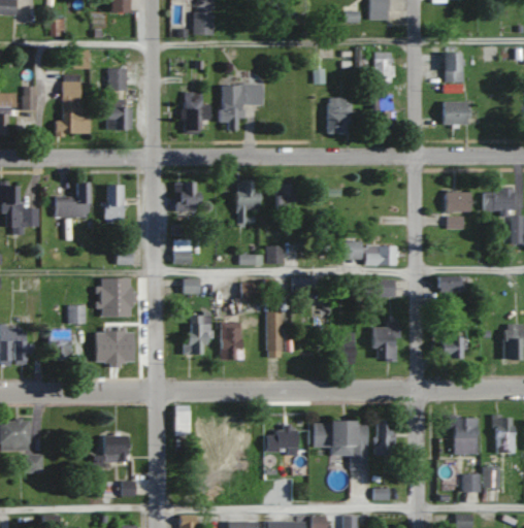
[(0,0),(0,14),(18,14),(18,0),(0,0)]
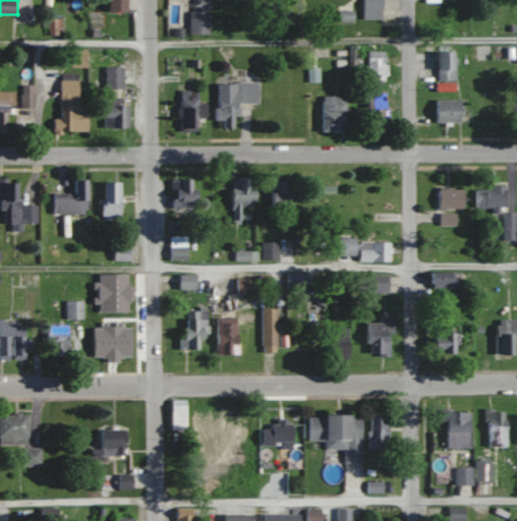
[(385,18),(384,0),(364,0),(365,18),(385,18)]
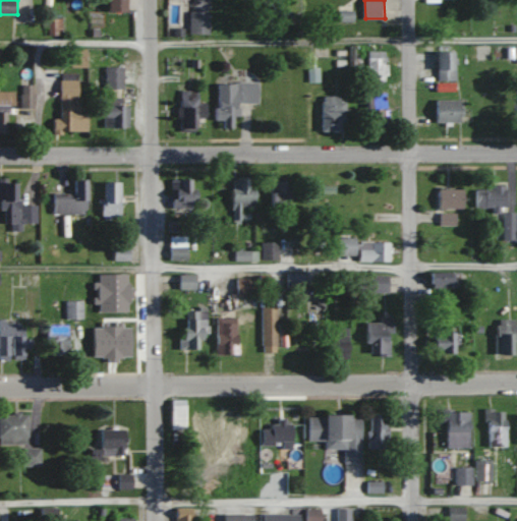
[(190,34),(211,34),(211,11),(190,11),(190,34)]
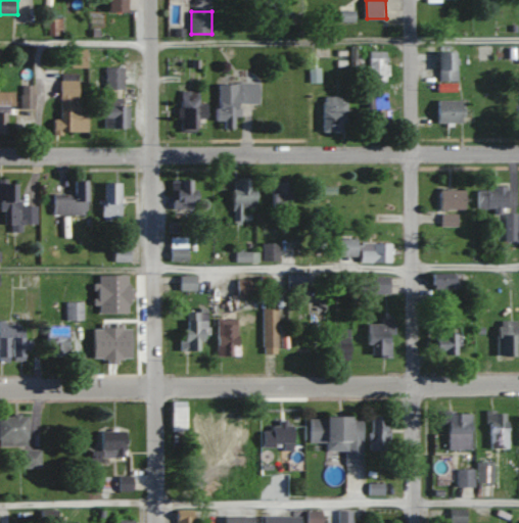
[(51,19),(51,36),(63,36),(63,19),(51,19)]
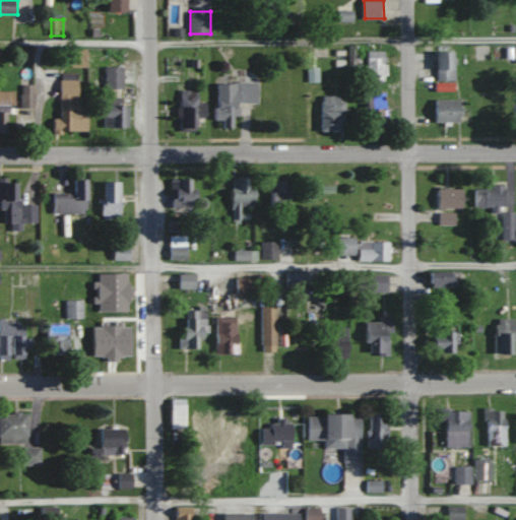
[(86,50),(72,50),(72,65),(86,65),(86,50)]
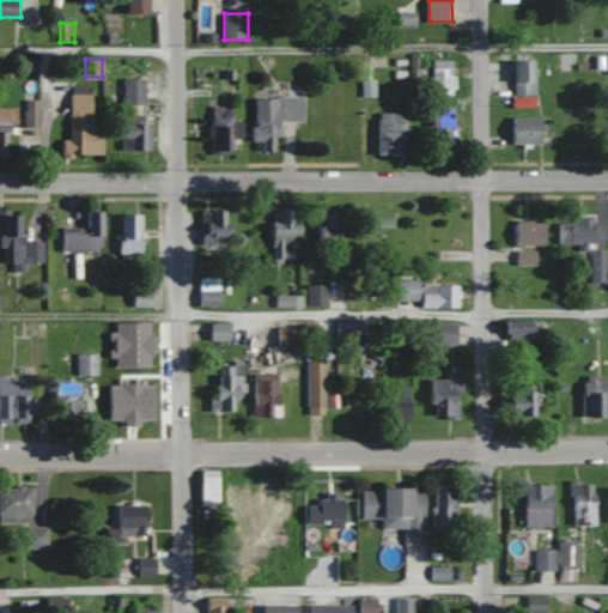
[(435,99),(456,99),(456,60),(435,60),(435,99)]
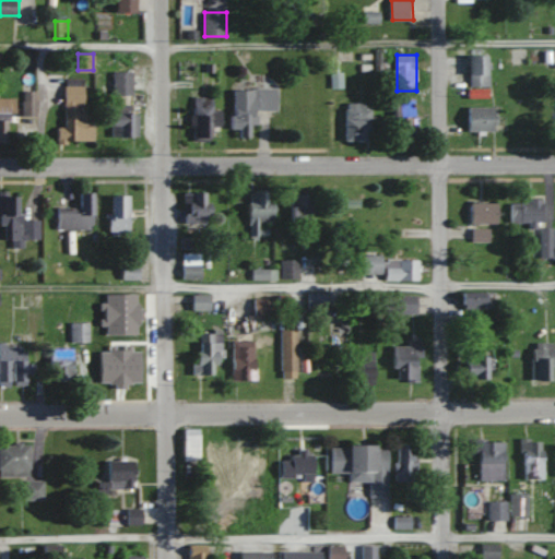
[(471,86),(491,86),(491,56),(471,56),(471,86)]
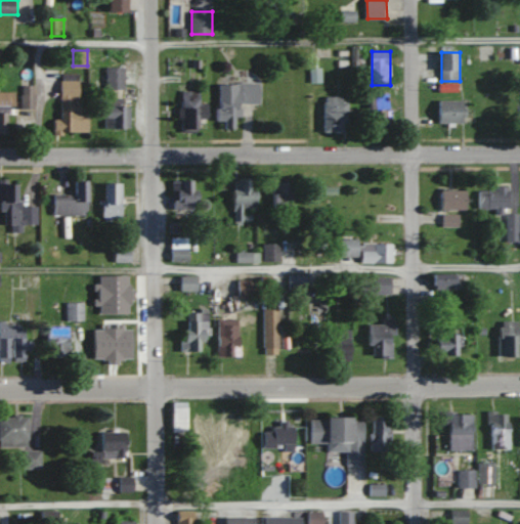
[(126,68),(109,68),(109,88),(126,88),(126,68)]
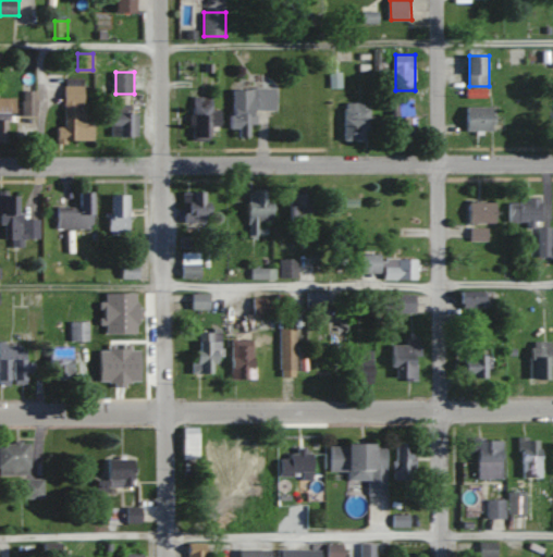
[(66,78),(66,133),(58,133),(58,141),(95,141),(95,123),(87,123),(87,108),(86,108),(85,78),(66,78)]
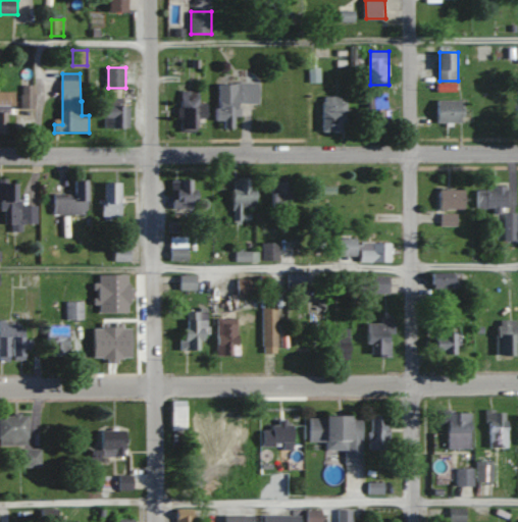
[(219,84),(219,131),(239,129),(239,104),(260,103),(260,83),(219,84)]
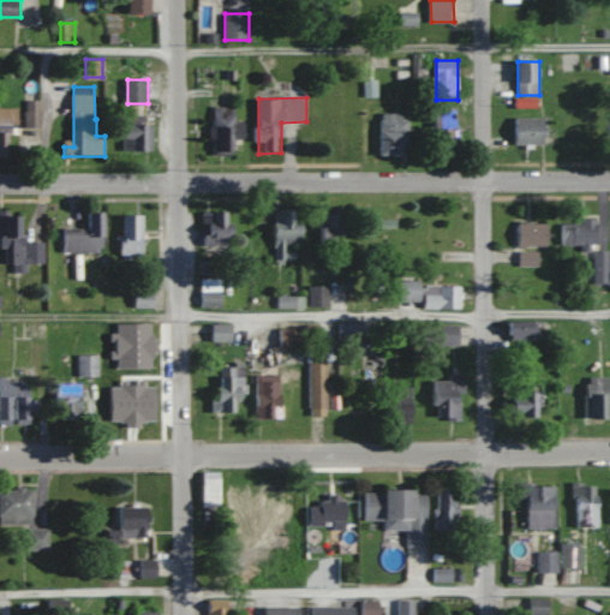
[(42,127),(42,101),(28,101),(28,127),(42,127)]
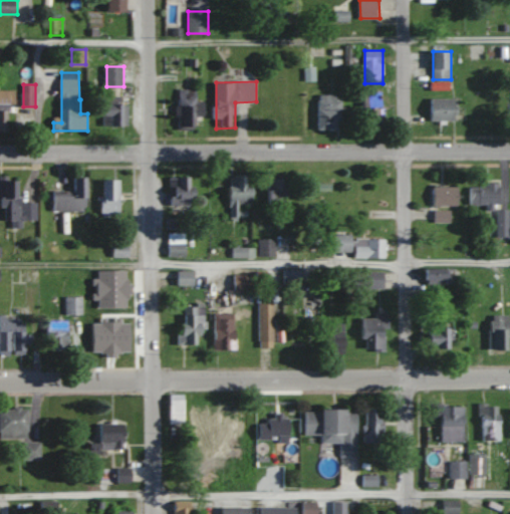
[(205,100),(198,100),(199,89),(178,89),(178,130),(196,130),(196,116),(205,116),(205,100)]
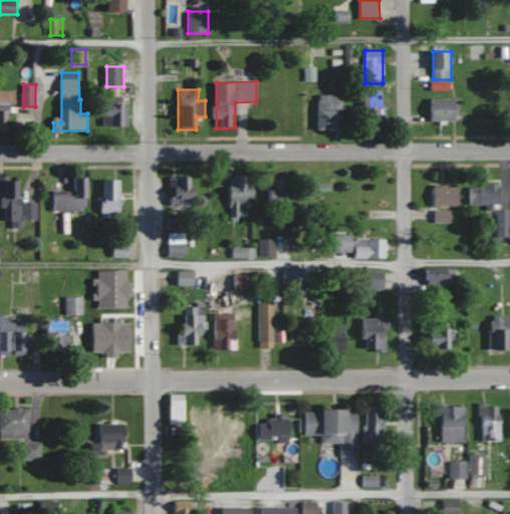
[(0,131),(11,132),(11,91),(0,90),(0,131)]
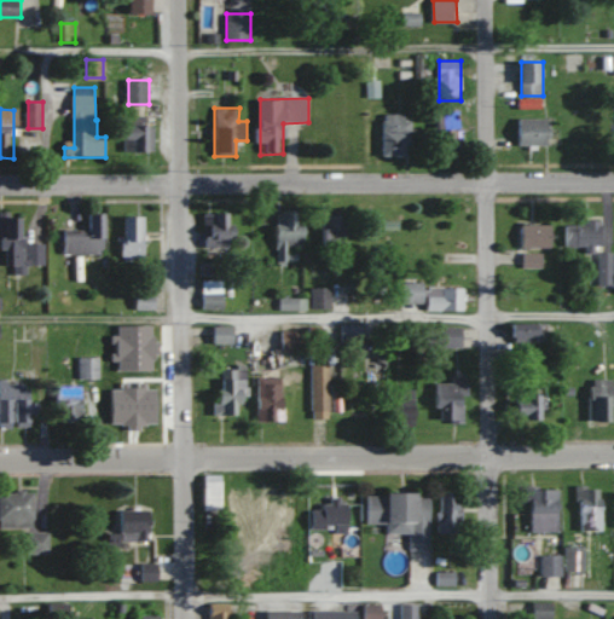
[(461,110),(439,110),(439,154),(461,154),(461,110)]
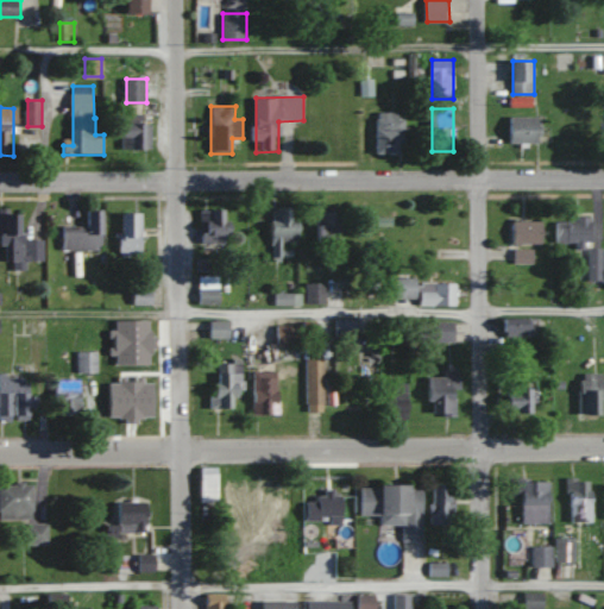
[(378,154),(404,154),(404,112),(378,112),(378,154)]
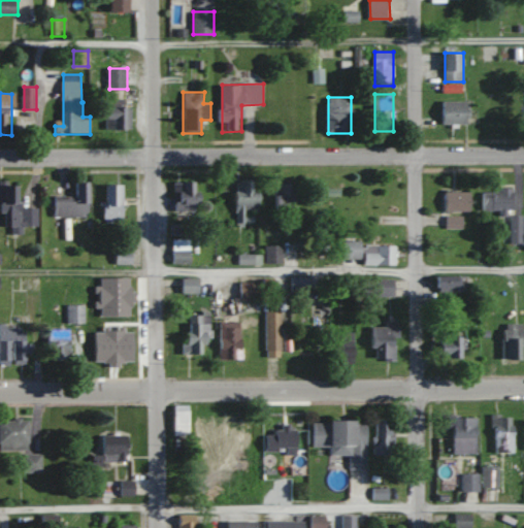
[(131,130),(131,107),(113,107),(113,100),(106,100),(106,130),(131,130)]
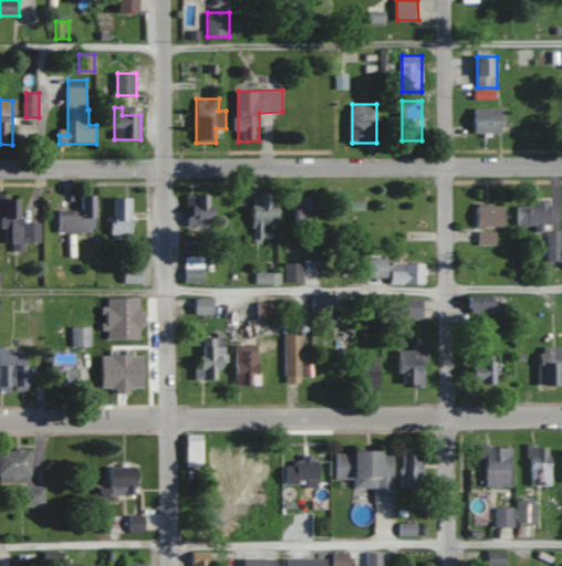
[(476,134),(501,134),(501,108),(476,108),(476,134)]
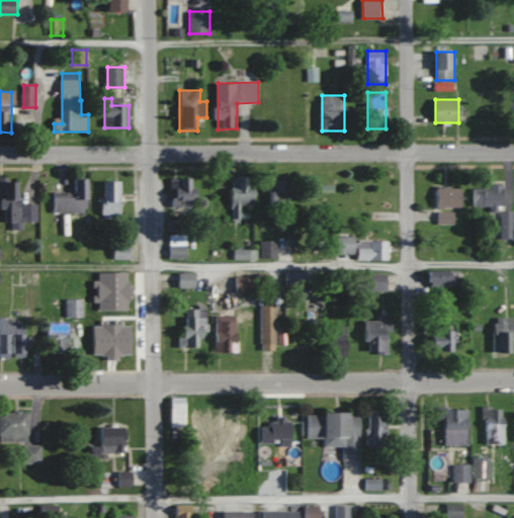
[(253,208),(253,177),(231,177),(231,219),(247,219),(247,208),(253,208)]
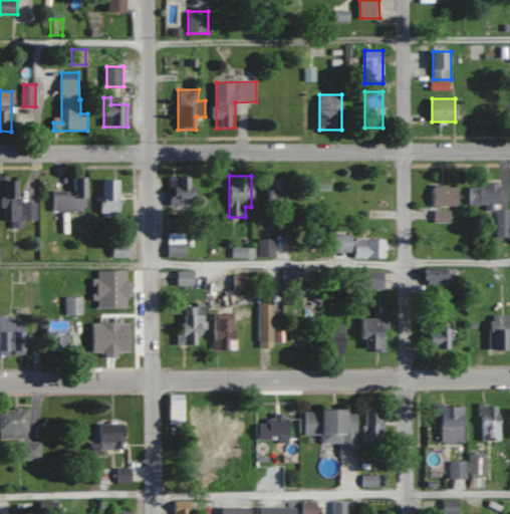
[(87,212),(87,178),(74,178),(74,191),(54,191),(54,212),(87,212)]
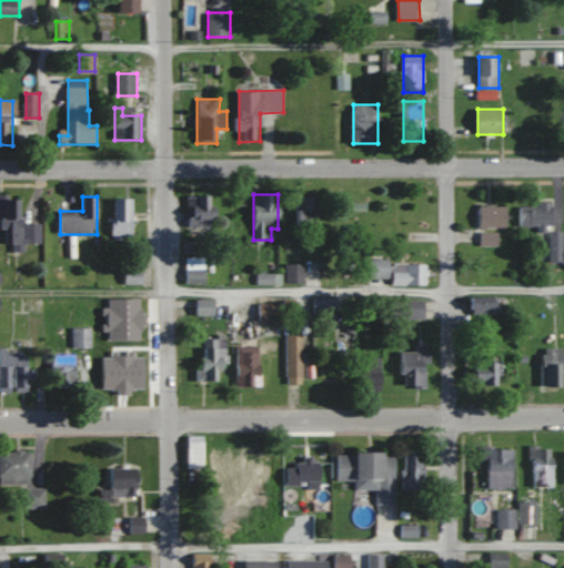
[(189,226),(213,226),(213,196),(189,196),(189,226)]
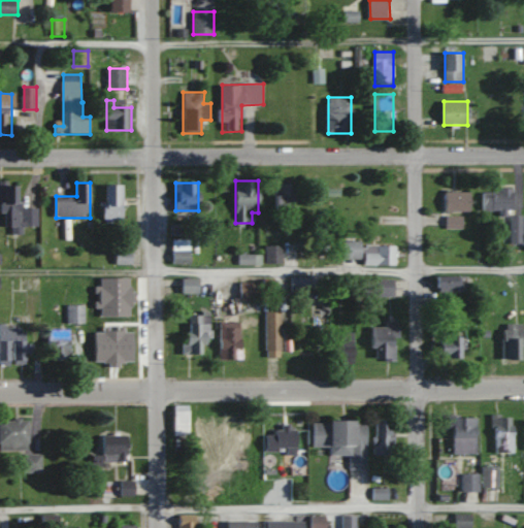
[(276,185),(276,209),(297,209),(297,185),(276,185)]
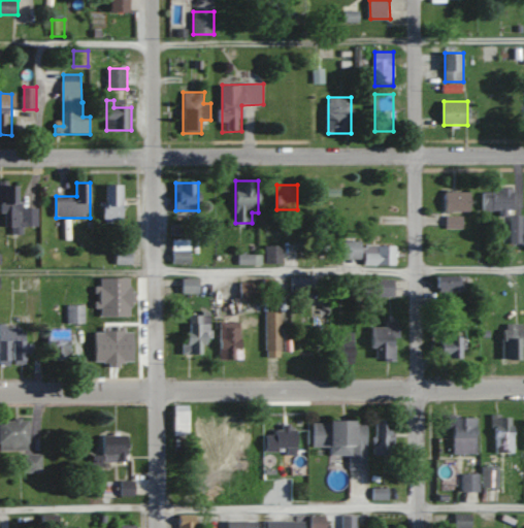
[(2,227),(39,227),(39,208),(19,208),(19,186),(2,186),(2,227)]
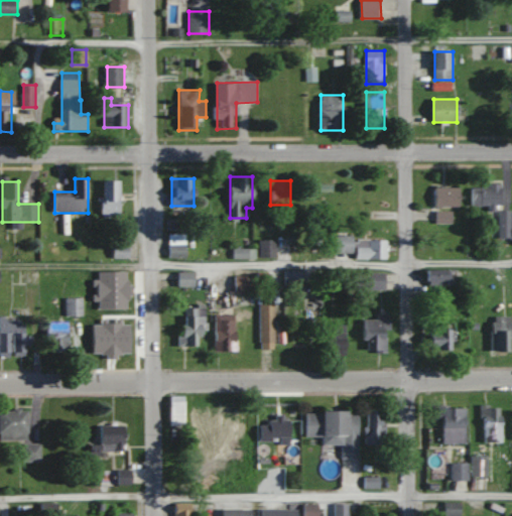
[(121,181),(103,181),(103,215),(121,215),(121,181)]
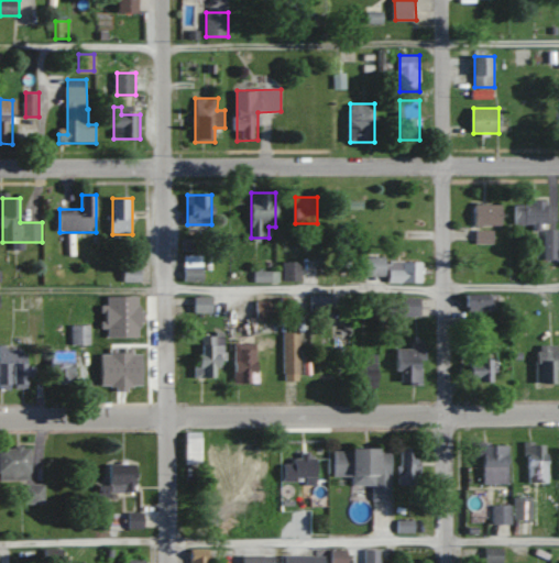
[(549,202),(517,201),(516,223),(549,223),(549,202)]
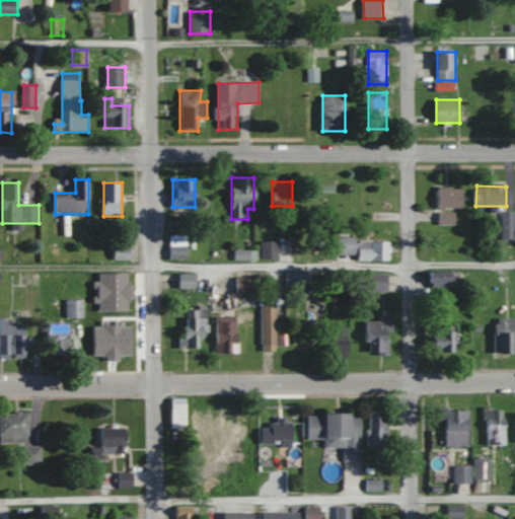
[(437,208),(464,208),(464,188),(437,188),(437,208)]
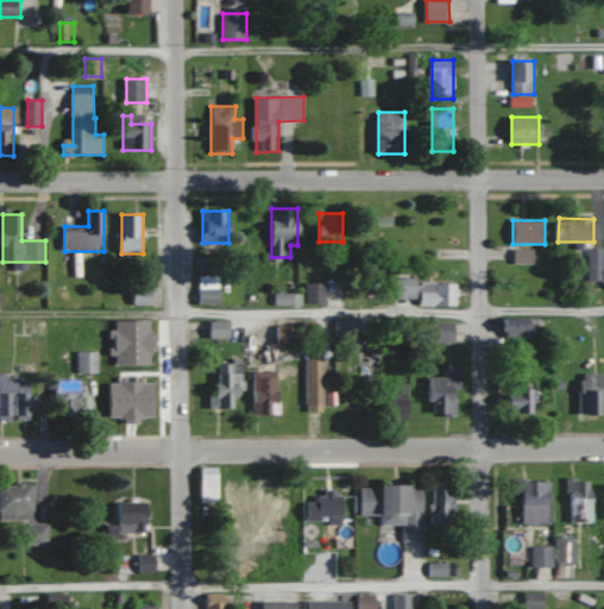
[(591,280),(603,280),(603,249),(591,249),(591,280)]
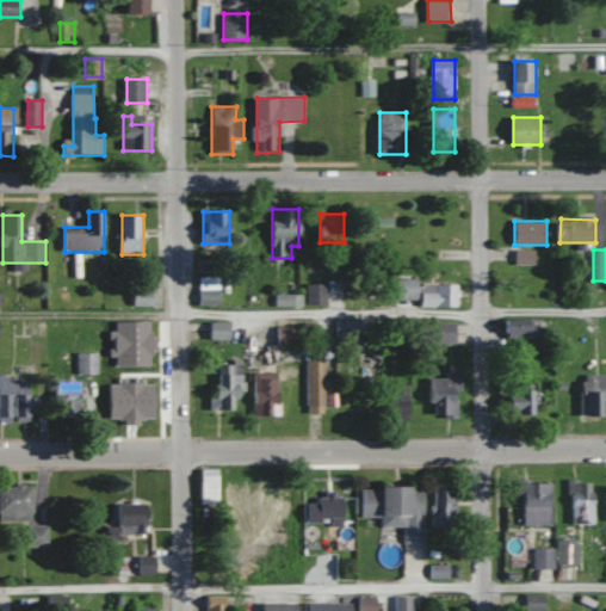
[(537,264),(537,252),(518,252),(518,264),(537,264)]
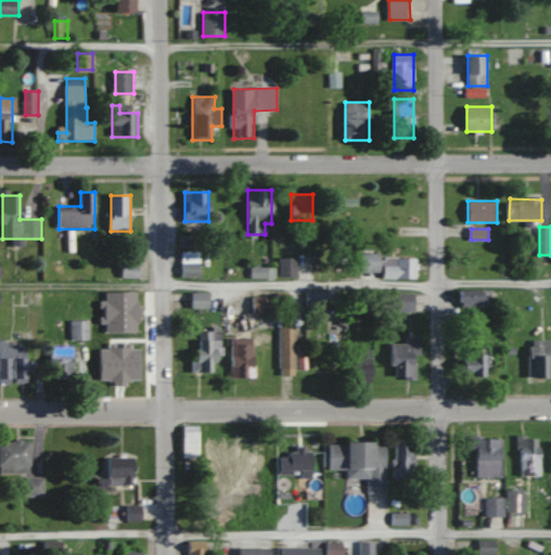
[(203,276),(203,254),(182,254),(182,276),(203,276)]
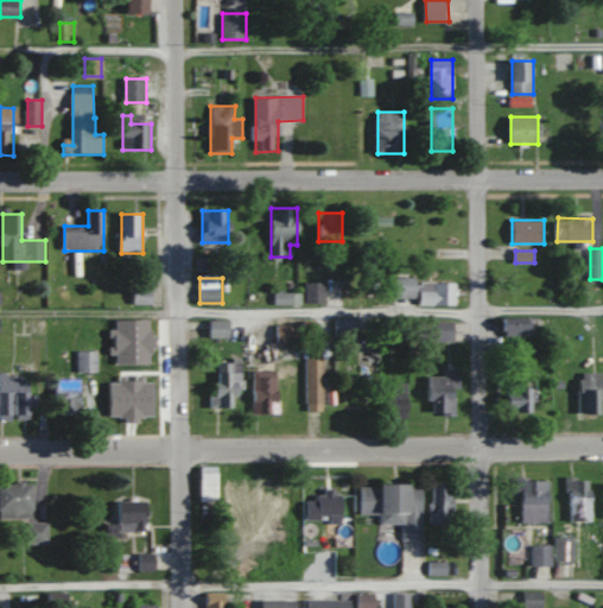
[(397,278),(397,302),(417,302),(417,278),(397,278)]
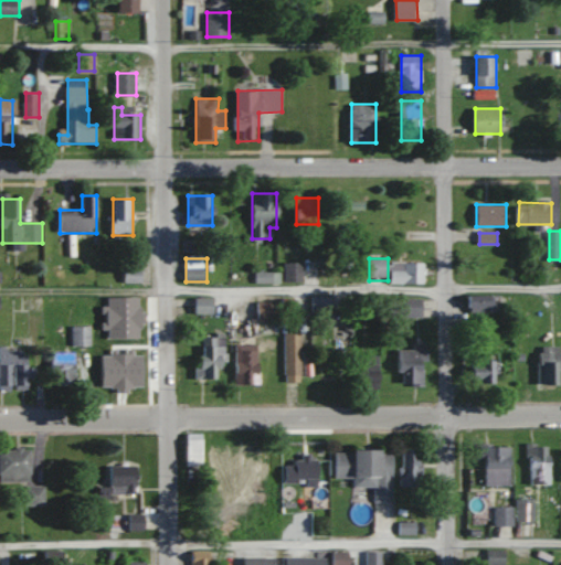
[(304,263),(287,263),(287,281),(304,281),(304,263)]
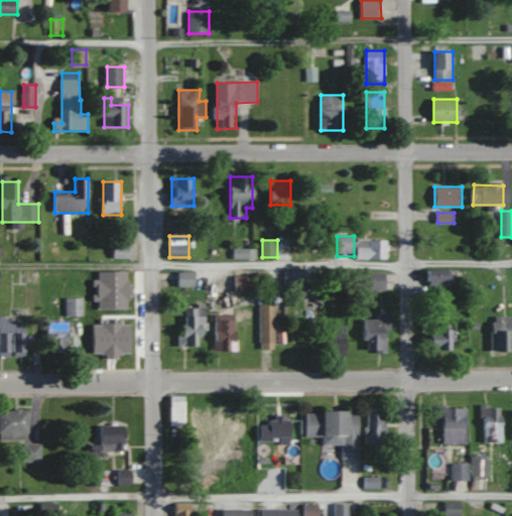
[(387,259),(387,240),(357,240),(357,259),(387,259)]
